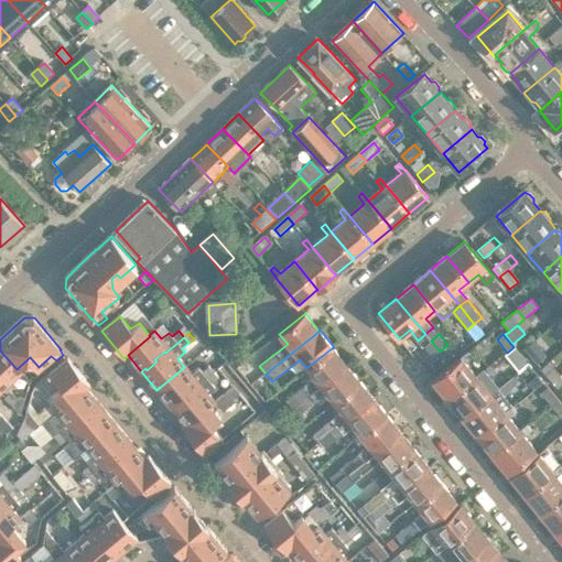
[(431,341),(423,347),(432,357),(440,352),(431,341)]
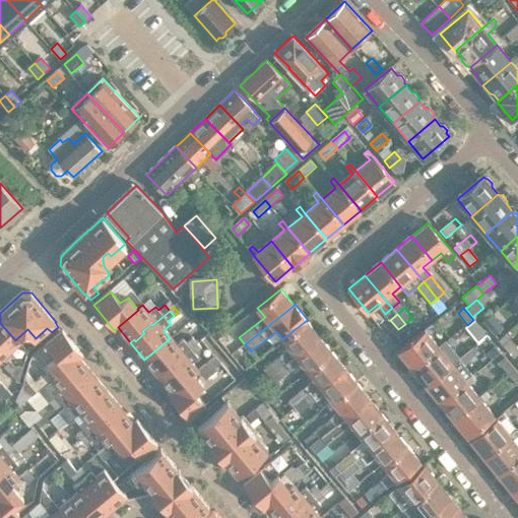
[(496,335),(503,329),(492,316),(484,321),(496,335)]
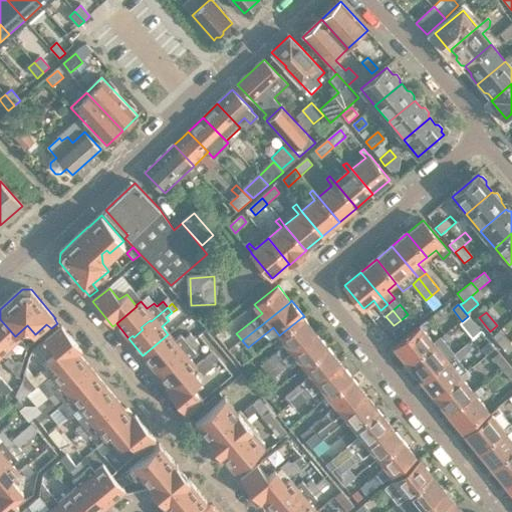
[(315,332),(303,317),(303,316),(279,335),(286,344),(261,364),(267,371),(315,332)]
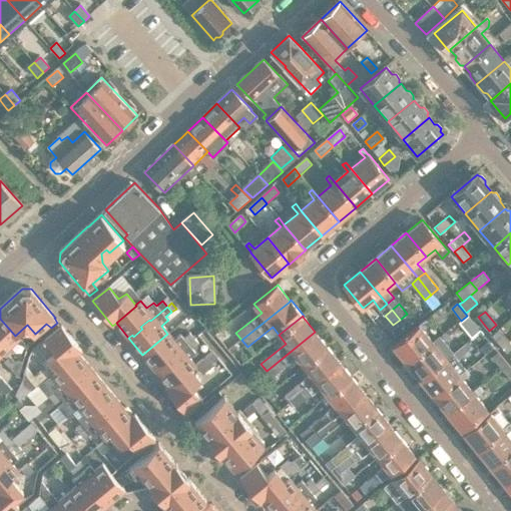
[(468,317),(460,324),(471,338),(480,332),(478,329),(468,317)]
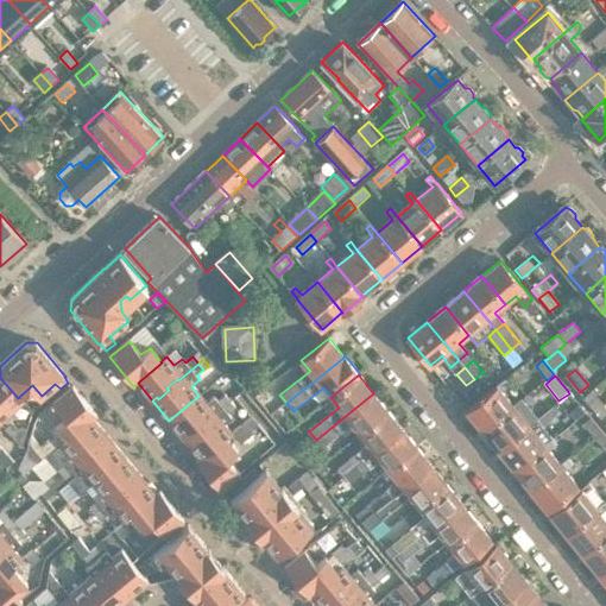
[(18,398),(0,378),(0,420),(2,422),(23,402),(19,397),(18,398)]
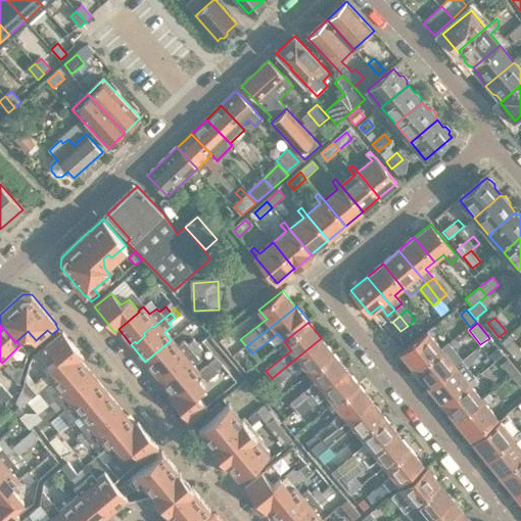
[(428,332),(401,353),(416,371),(441,349),(431,336),(437,330),(435,327),(428,332)]
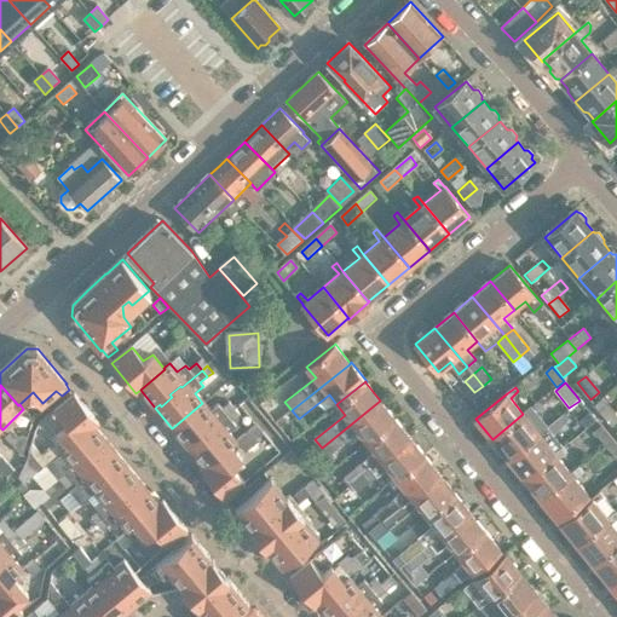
[(59,432),(71,447),(96,427),(99,424),(75,395),(55,411),(68,425),(59,432)]
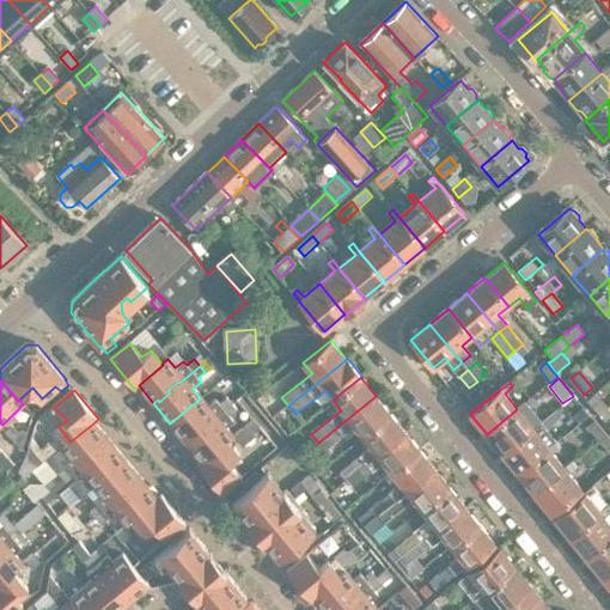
[(597,395),(590,402),(604,420),(609,415),(609,409),(608,408),(597,395)]
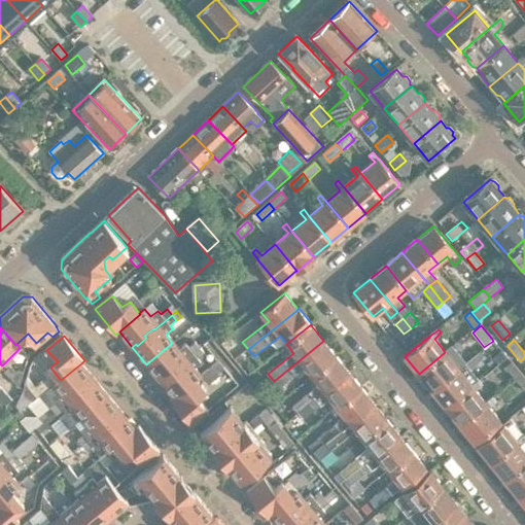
[(337,356),(323,341),(274,381),(279,388),(305,366),(312,376),(337,356)]
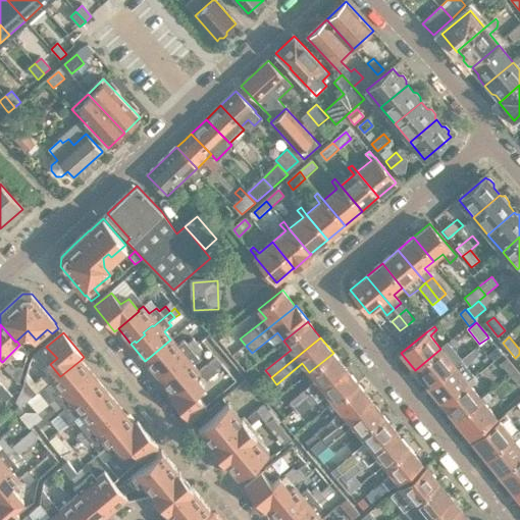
[(177,347),(170,340),(145,361),(159,377),(162,375),(163,376),(173,369),(170,365),(179,358),(180,359),(198,345),(193,340),(187,345),(184,342),(177,347)]
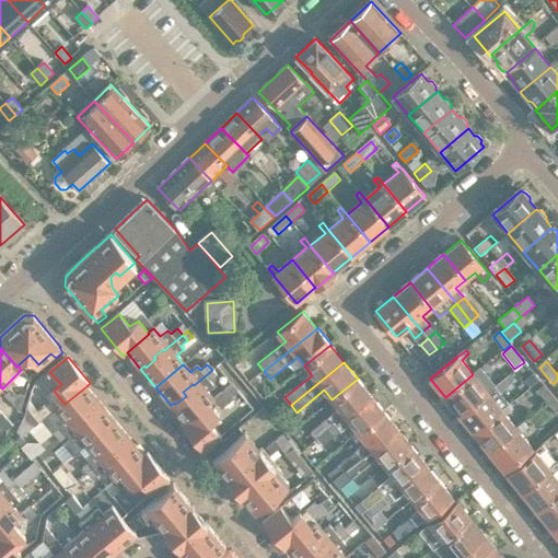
[(480,369),(473,374),(445,397),(460,415),(488,393),(476,378),(484,372),(480,369)]
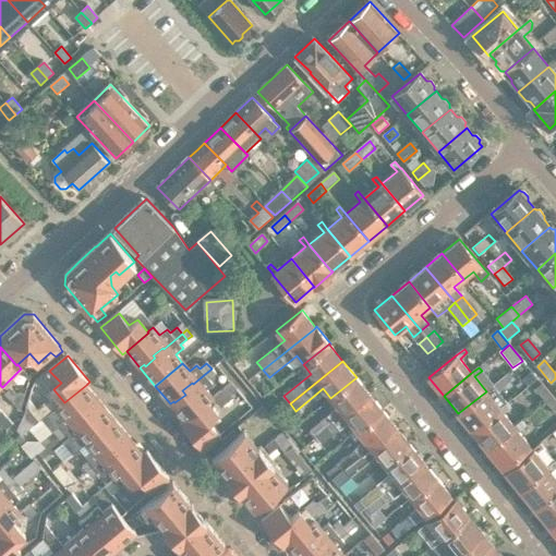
[(170,403),(184,421),(206,402),(207,402),(213,399),(205,390),(213,384),(209,381),(217,375),(212,369),(193,384),(192,383),(182,390),(185,395),(174,402),(173,401),(170,403)]
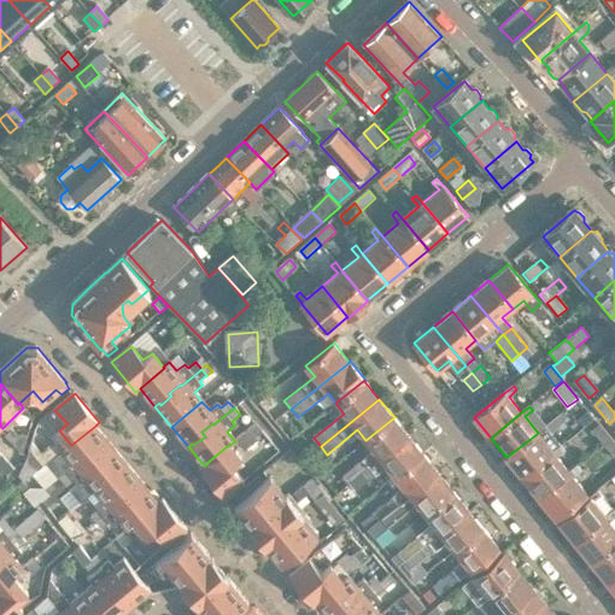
[(590,411),(580,420),(586,427),(596,419),(590,411)]
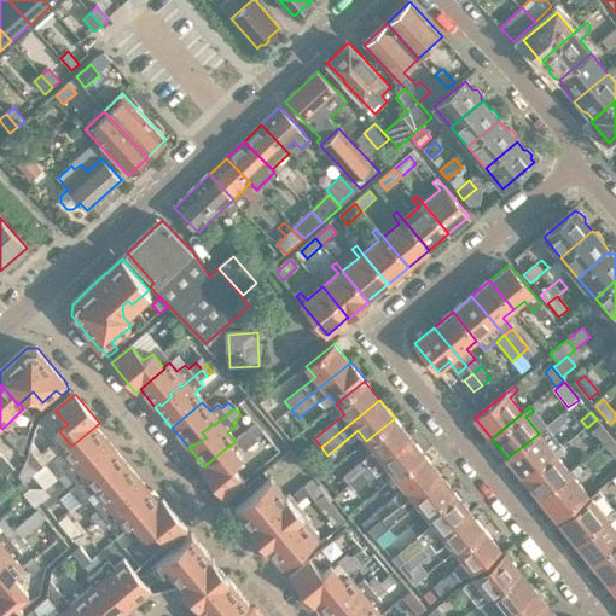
[(410,436),(395,418),(366,441),(375,451),(344,476),(350,484),(370,469),(410,436)]
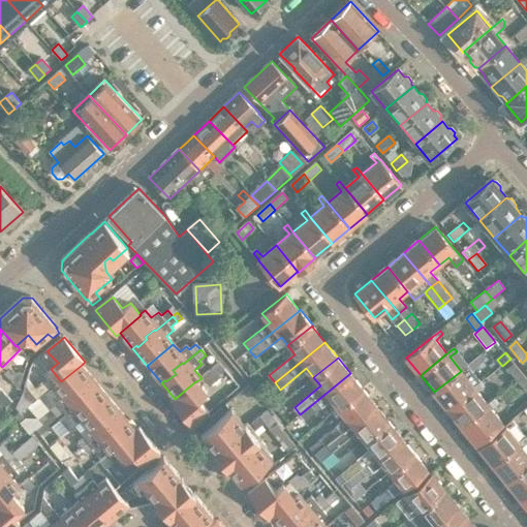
[(213,368),(219,375),(225,371),(219,363),(213,368)]
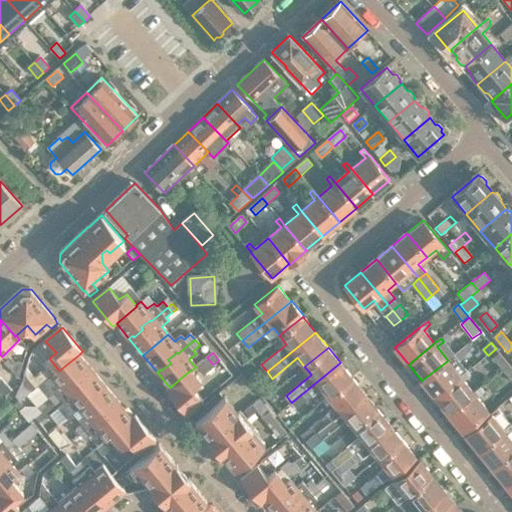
[(492,359),(502,370),(509,365),(499,353),(492,359)]
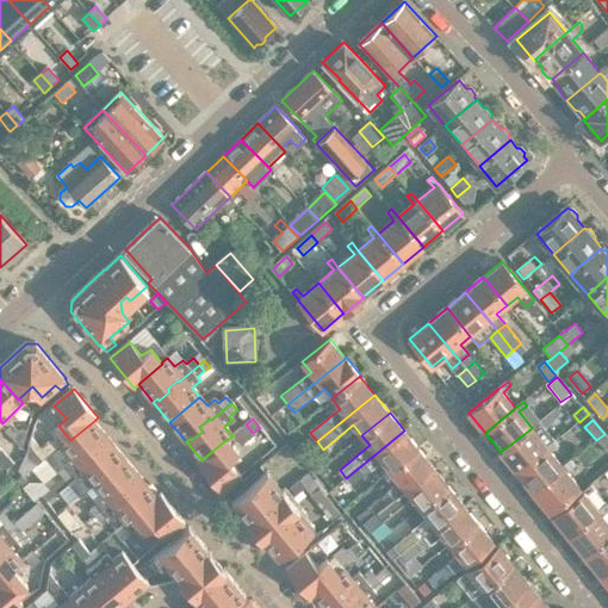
[(0,421),(0,460),(7,469),(16,461),(2,448),(1,450),(0,448),(0,425),(2,423),(0,421)]
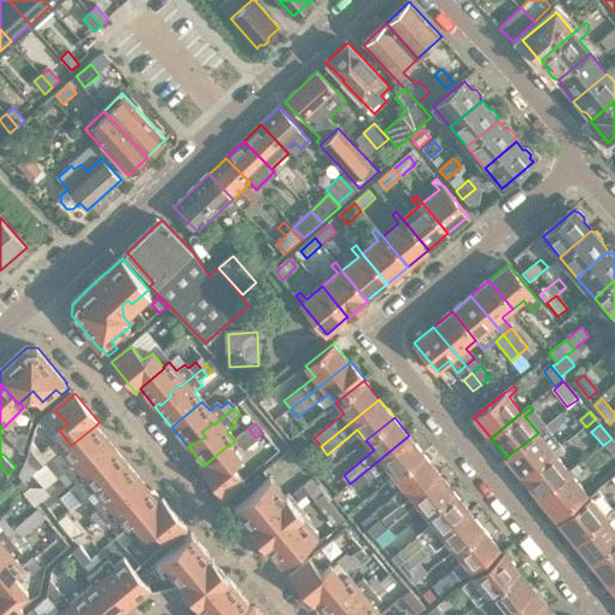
[(110,443),(95,426),(71,445),(65,450),(78,466),(75,469),(72,467),(69,470),(68,468),(42,488),(48,495),(65,480),(85,464),(86,467),(97,457),(94,454),(104,445),(105,447),(110,443)]
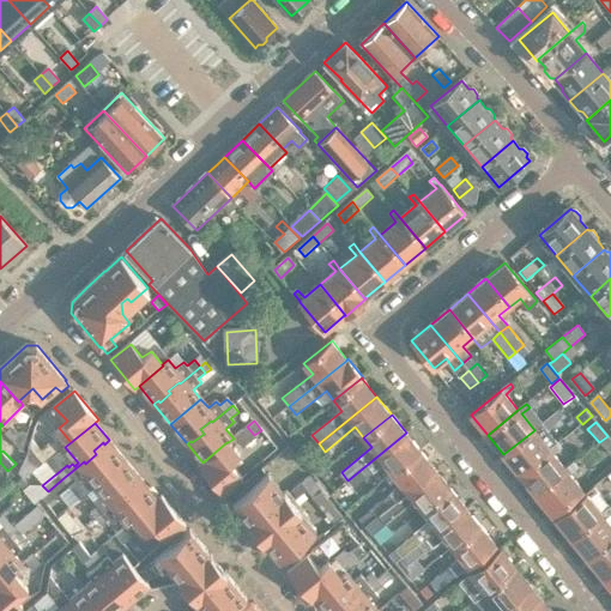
[(503,454),(519,475),(550,449),(558,443),(542,423),(534,430),(503,454)]
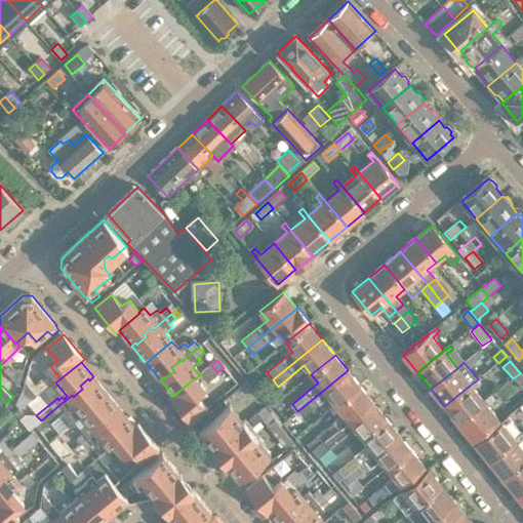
[(23,371),(17,370),(16,371),(10,365),(4,370),(18,386),(23,371)]
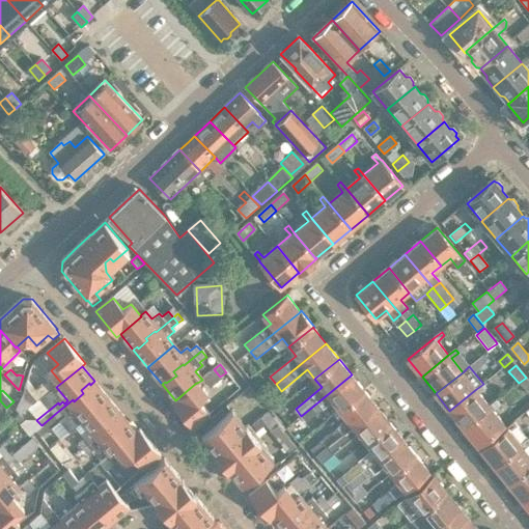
[(352,374),(317,402),(301,416),(307,422),(333,401),(340,411),(364,391),(352,374)]
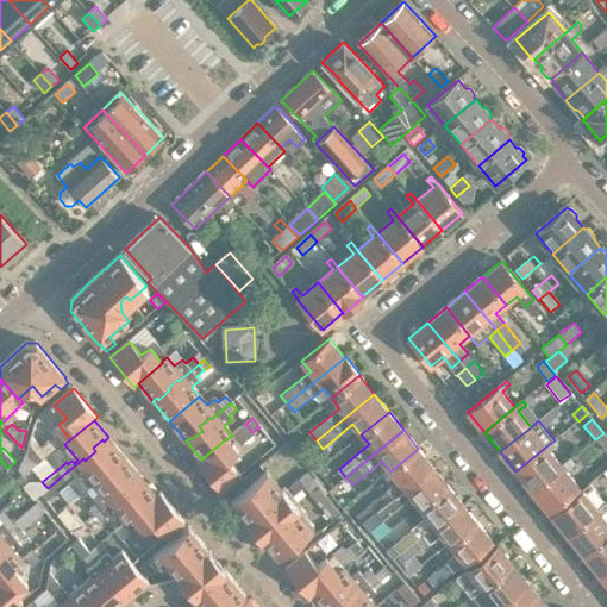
[(606,436),(604,433),(595,439),(606,452),(606,436)]
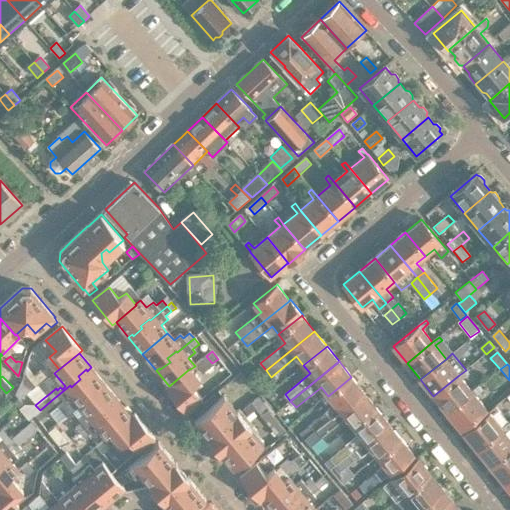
[(71,387),(70,385),(54,398),(40,410),(34,415),(39,420),(57,406),(66,417),(80,405),(105,384),(91,367),(87,371),(86,369),(78,376),(80,379),(71,387)]
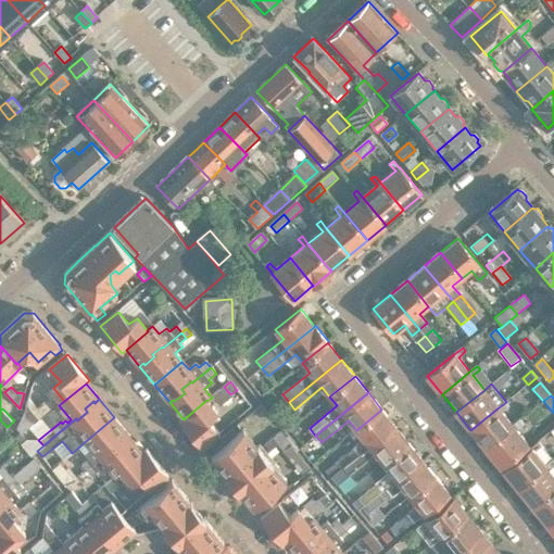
[(205,401),(184,419),(180,423),(202,449),(221,433),(209,420),(217,413),(206,401),(205,401)]
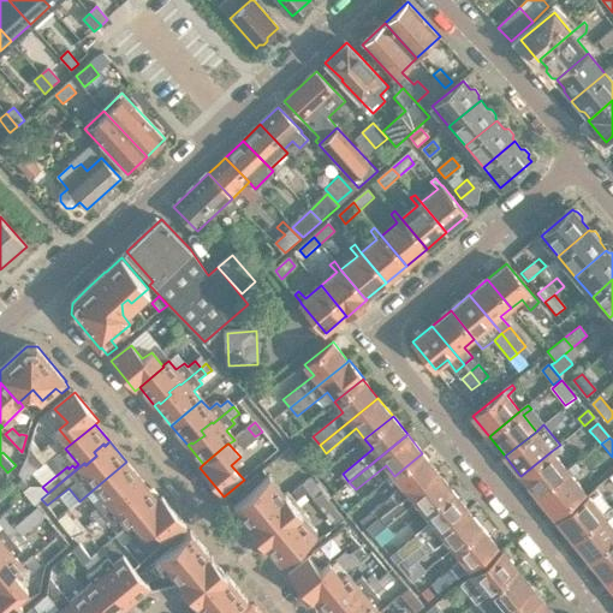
[(521,476),(537,495),(567,471),(555,456),(563,448),(560,445),(552,451),(521,476)]
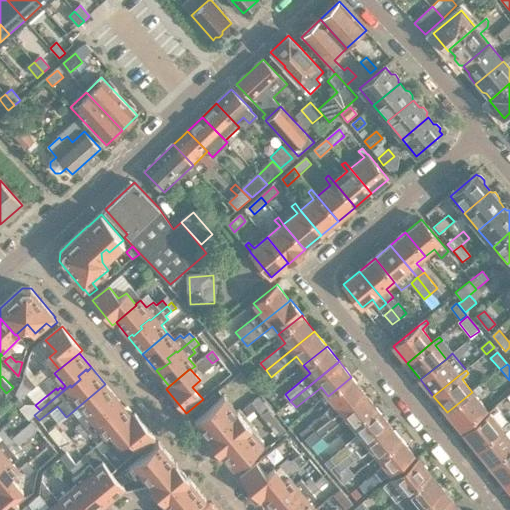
[(35,388),(24,375),(23,379),(18,395),(22,399),(35,388)]
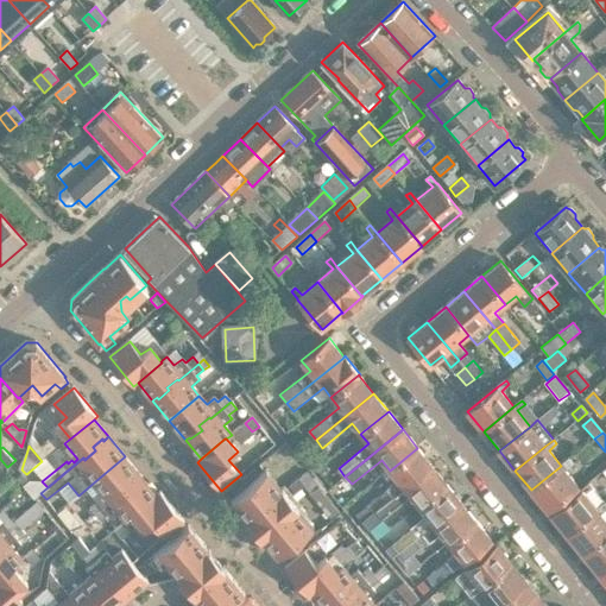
[(433,466),(417,448),(390,471),(398,480),(368,504),(374,512),(393,497),(433,466)]
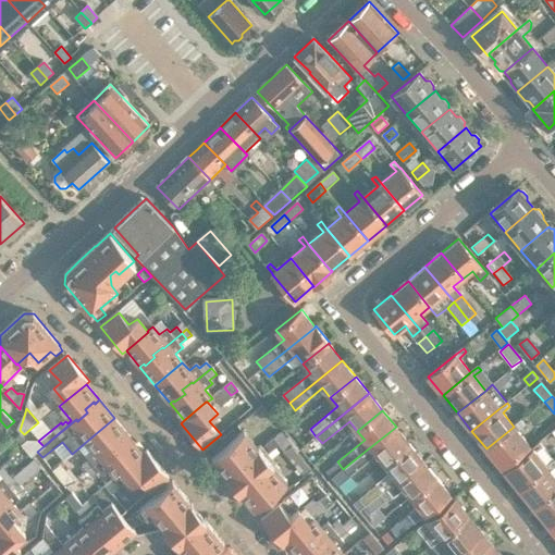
[(130,436),(114,418),(87,441),(95,449),(86,457),(88,459),(82,466),(86,470),(106,455),(107,456),(116,448),(114,445),(124,438),(125,440),(130,436)]
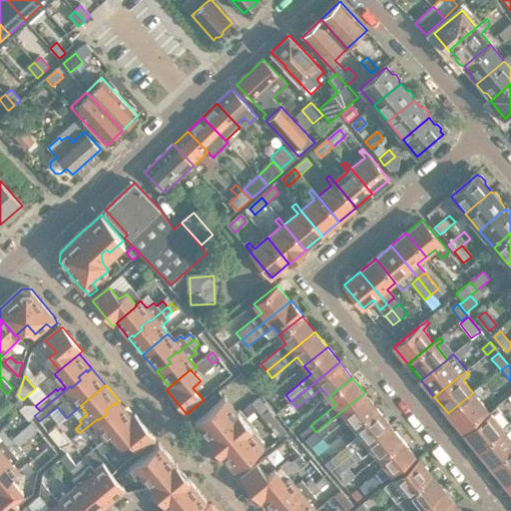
[(480,388),(473,393),(448,413),(461,431),(487,410),(476,396),(483,391),(480,388)]
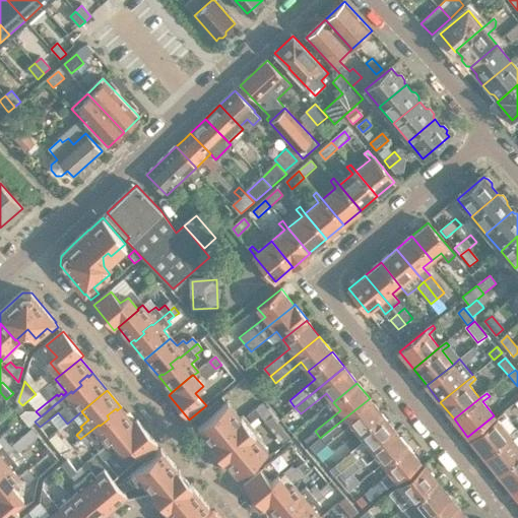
[(271,402),(276,407),(281,403),(276,397),(271,402)]
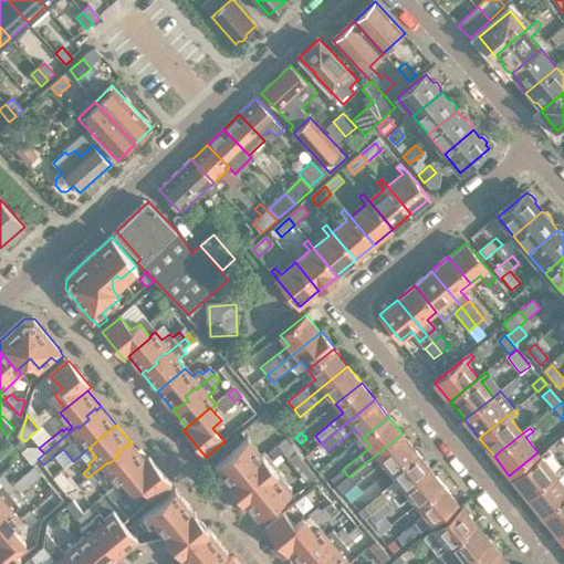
[(403,434),(366,462),(348,477),(336,487),(343,494),(355,484),(383,462),(390,471),(416,450),(403,434)]
